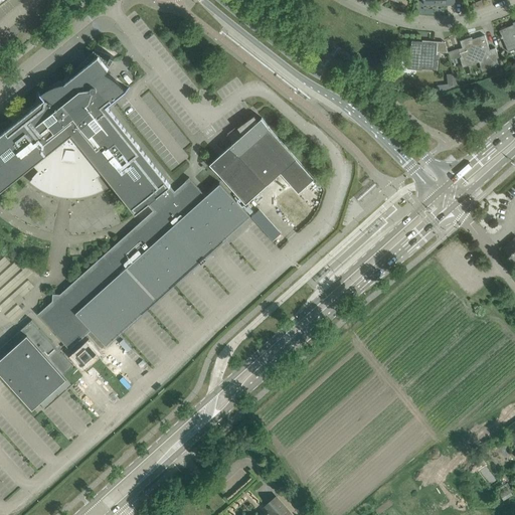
[(501,30),(500,30),(502,35),(501,36),(502,38),(503,37),(509,51),(514,48),(514,23),(514,24),(507,27),(506,26),(501,28),(501,30)]
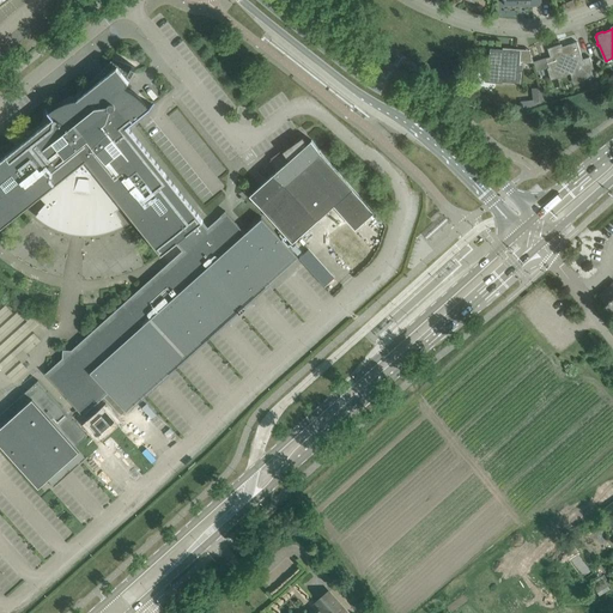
[(596,76),(594,68),(590,56),(583,59),(577,42),(563,47),(562,44),(548,48),(551,56),(546,59),(550,70),(552,76),(571,70),(574,74),(576,82),(584,79),(584,80),(596,76)]
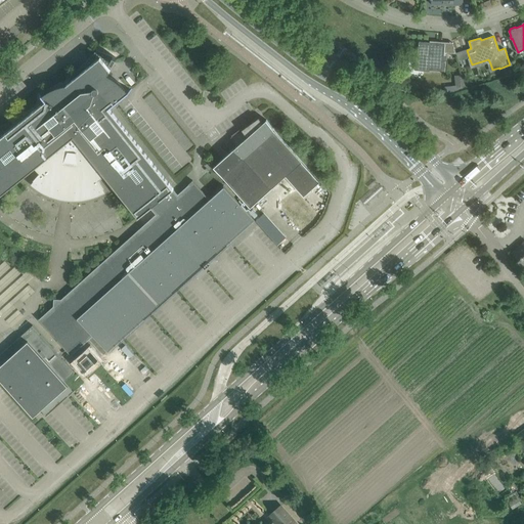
[(430,70),(444,72),(445,61),(441,60),(442,56),(444,56),(445,44),(437,43),(437,45),(432,45),(432,43),(419,42),(418,57),(416,56),(416,61),(415,61),(413,70),(430,72),(430,70)]
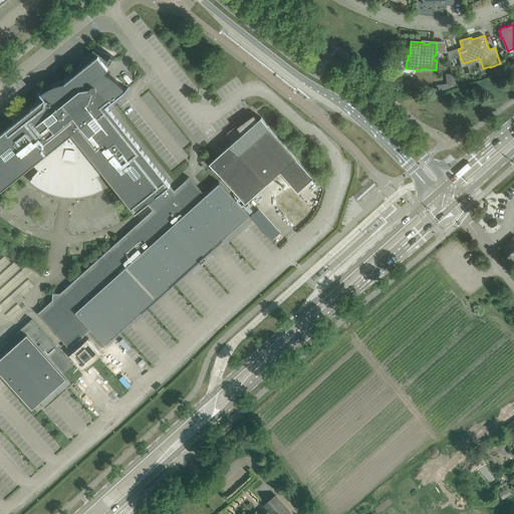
[(112,78),(105,73),(113,56),(95,49),(95,58),(73,76),(70,76),(65,82),(64,82),(58,84),(52,86),(46,89),(41,93),(38,89),(38,90),(45,98),(0,135),(0,191),(33,165),(39,171),(34,176),(34,177),(36,175),(41,179),(46,182),(52,185),(57,186),(62,187),(62,188),(63,185),(70,186),(70,189),(71,189),(76,188),(81,188),(87,187),(93,185),(99,182),(100,184),(101,183),(97,177),(103,173),(136,212),(135,213),(136,213),(148,204),(154,210),(60,294),(53,293),(53,300),(39,313),(38,312),(37,313),(70,349),(70,348),(70,347),(88,332),(101,347),(104,344),(106,346),(107,346),(104,343),(248,215),(250,217),(219,181),(205,194),(189,177),(185,181),(186,181),(175,191),(106,105),(130,87),(125,90),(119,83),(112,78)]
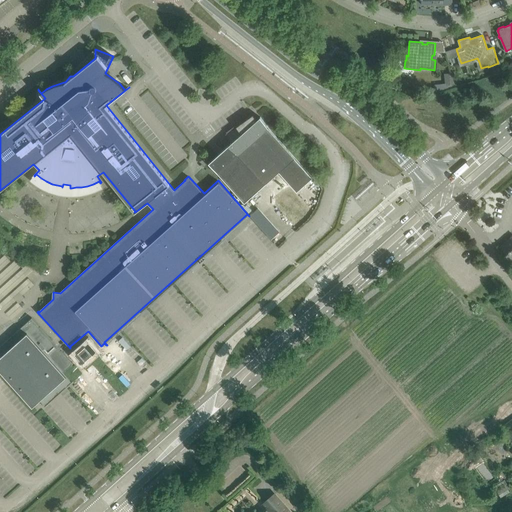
[(209,163),(244,203),(296,158),(268,128),(260,117),(257,120),(253,115),(242,123),(237,127),(237,126),(226,134),(232,143),(209,163)]
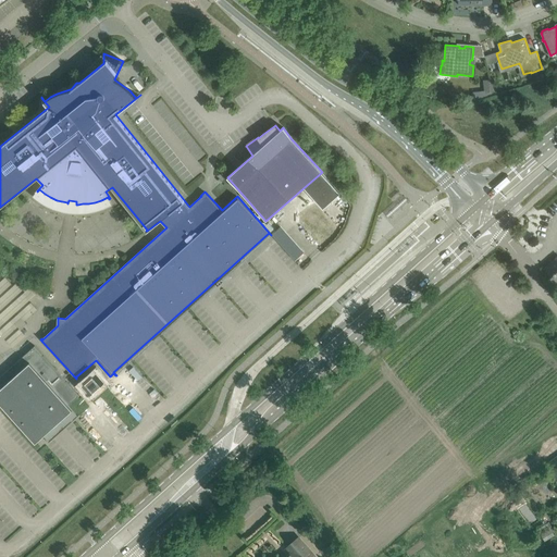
[(195,161),(206,153),(189,133),(181,139),(188,149),(178,157),(185,165),(189,162),(193,168),(197,164),(195,161)]
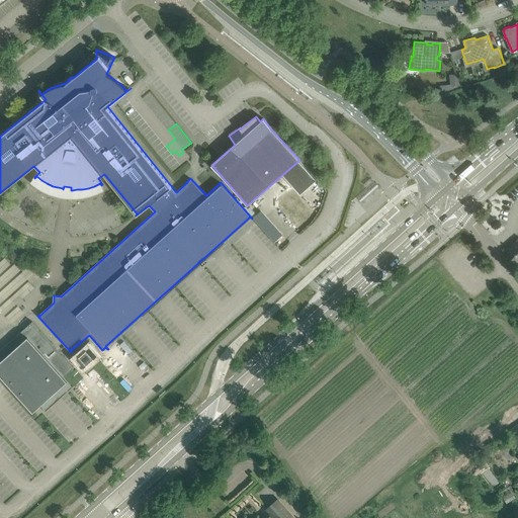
[(257,224),(257,223),(253,219),(231,239),(235,244),(257,224)]
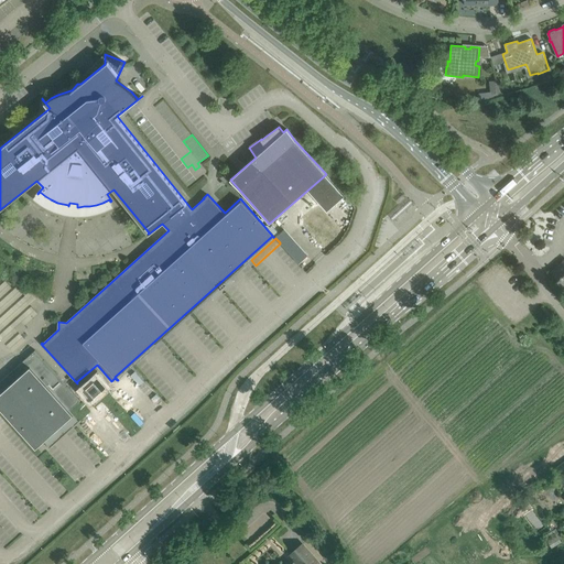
[(563,259),(551,271),(559,280),(555,282),(563,291),(563,259)]
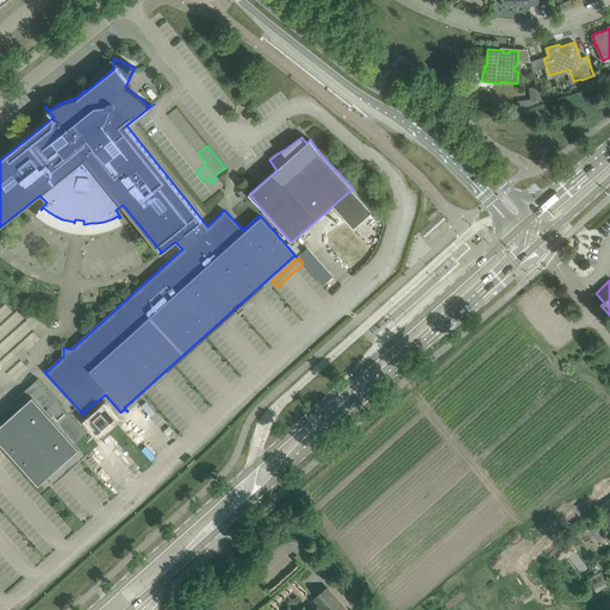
[(39,338),(27,315),(0,296),(0,360),(4,368),(10,372),(13,369),(22,358),(18,350),(31,344),(31,342),(39,338)]
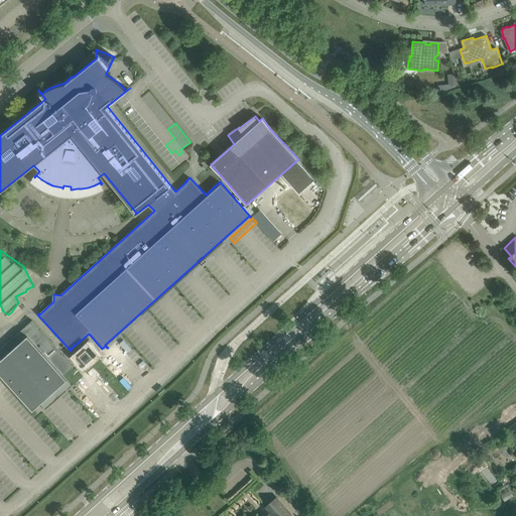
[(0,373),(34,411),(34,410),(33,409),(35,408),(40,403),(45,409),(44,409),(45,410),(46,409),(49,406),(50,406),(50,405),(57,399),(58,398),(59,397),(67,391),(70,388),(73,385),(63,375),(74,366),(68,359),(32,319),(13,338),(0,349),(0,358),(1,360),(0,360),(0,373)]
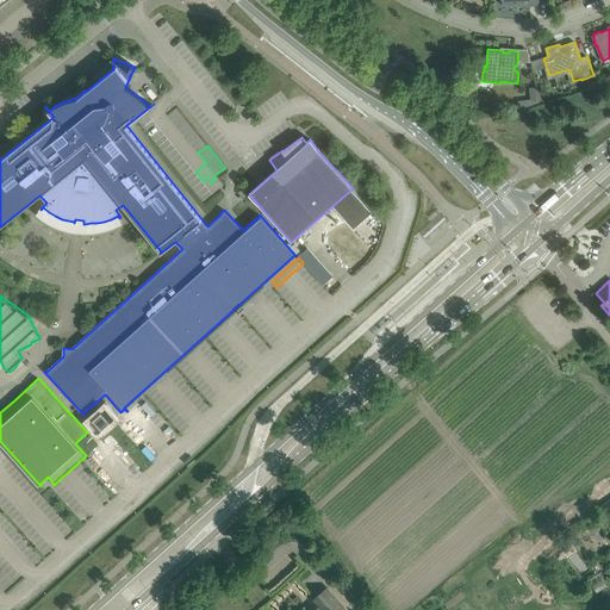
[(499,568),(518,555),(514,548),(493,561),(493,560),(487,565),(493,573),(499,568)]
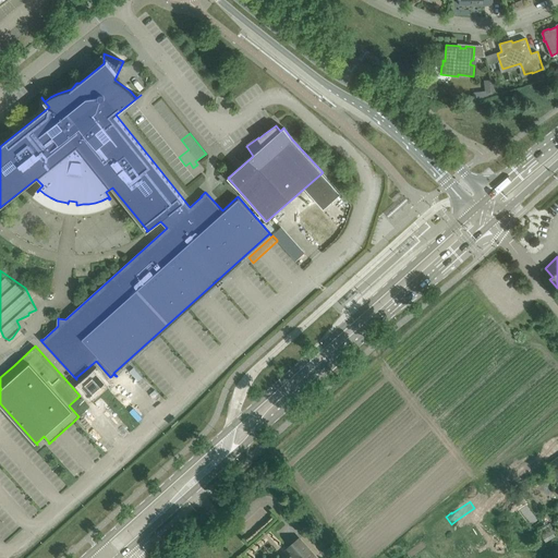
[(538,530),(546,542),(557,536),(550,523),(538,530)]
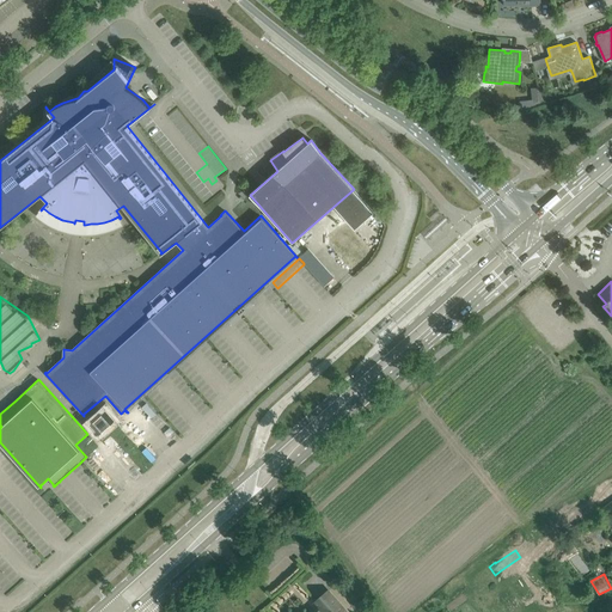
[(347,611),(336,600),(329,592),(317,601),(320,606),(313,611),(347,611)]
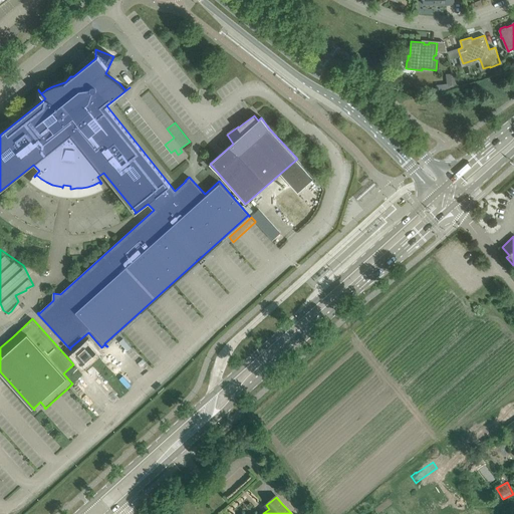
[(299,503),(294,507),(300,513),(307,513),(308,513),(299,503)]
